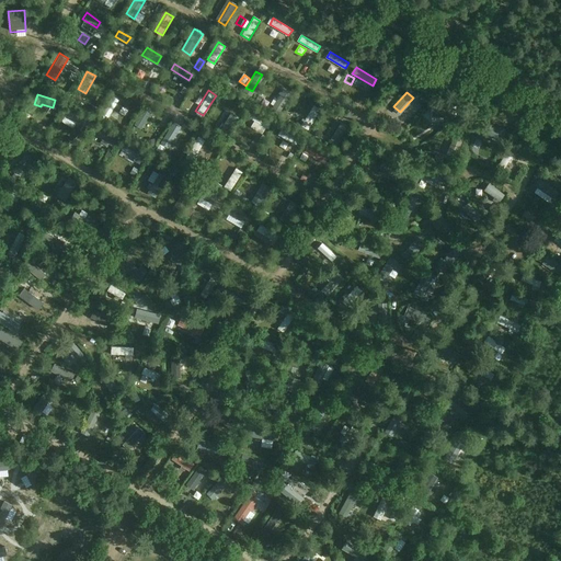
[(111,94),(100,113),(109,117),(119,100),(111,94)]
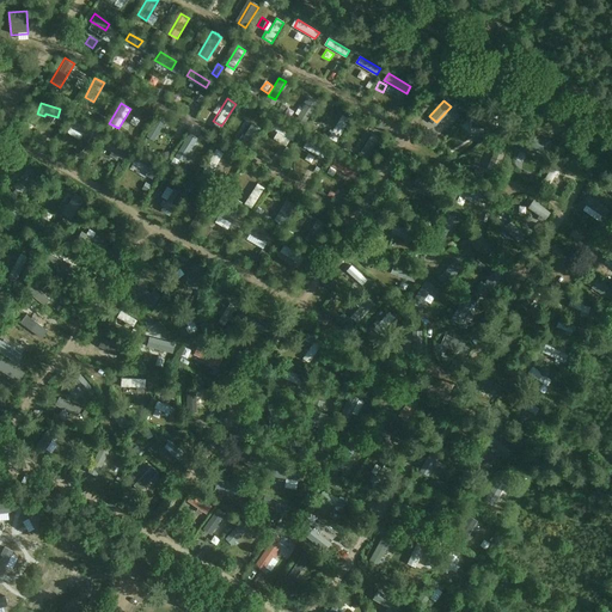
[(330,130),(338,135),(349,116),(341,111),(330,130)]
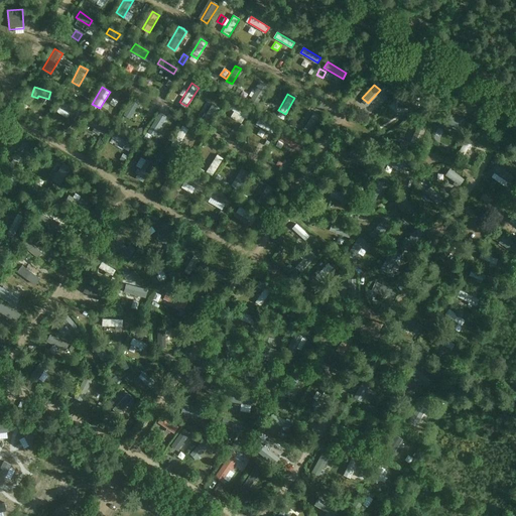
[(132,97),(122,115),(129,119),(139,101),(132,97)]
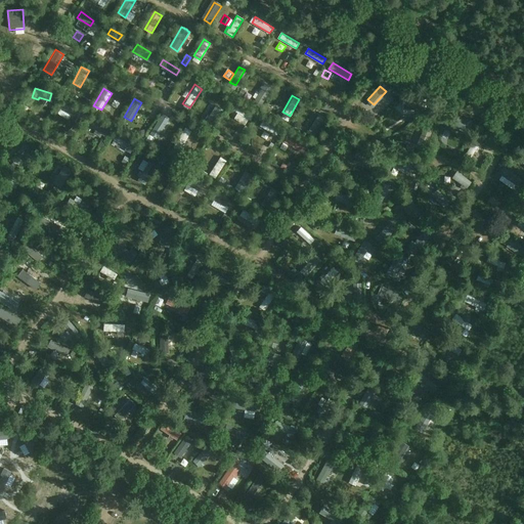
[(63,117),(66,114),(73,119),(78,112),(61,102),(56,112),(63,117)]
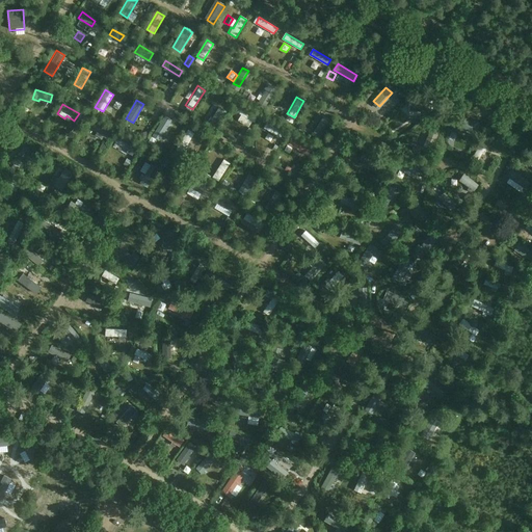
[(239,104),(236,110),(254,121),(257,114),(239,104)]
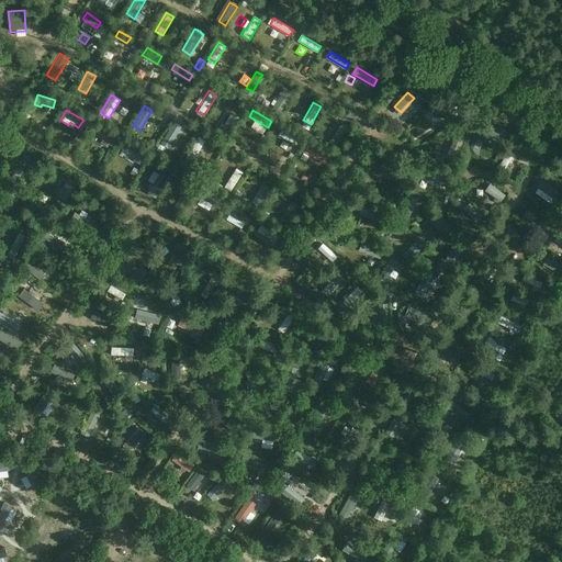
[(220,127),(227,133),(238,115),(229,111),(220,127)]
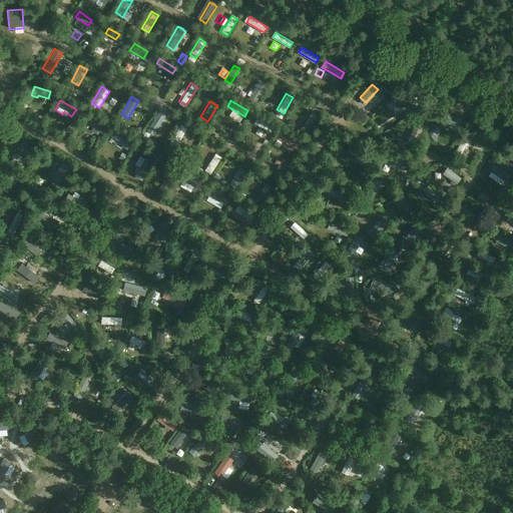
[(300,126),(307,130),(318,112),(311,108),(300,126)]
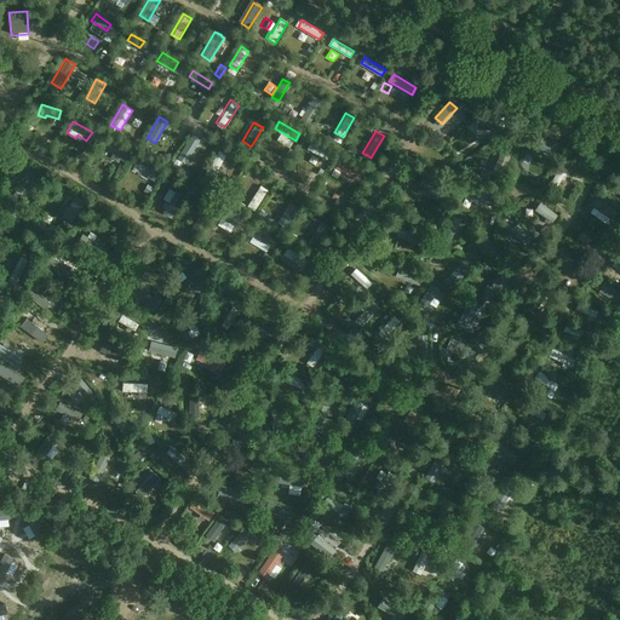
[(191,133),(177,156),(187,162),(201,139),(191,133)]
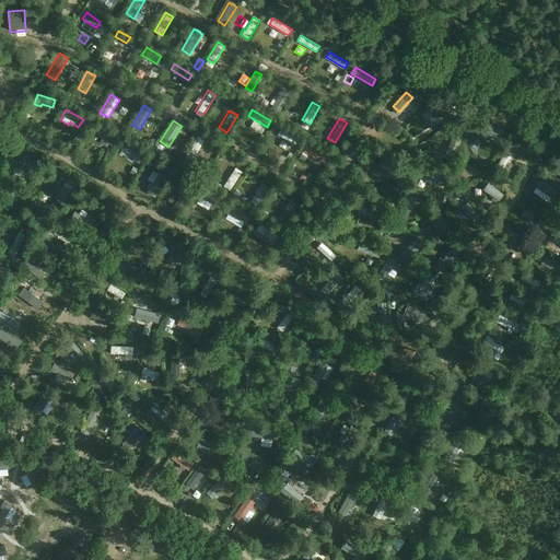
[(281,125),(276,133),(294,144),(300,137),(281,125)]
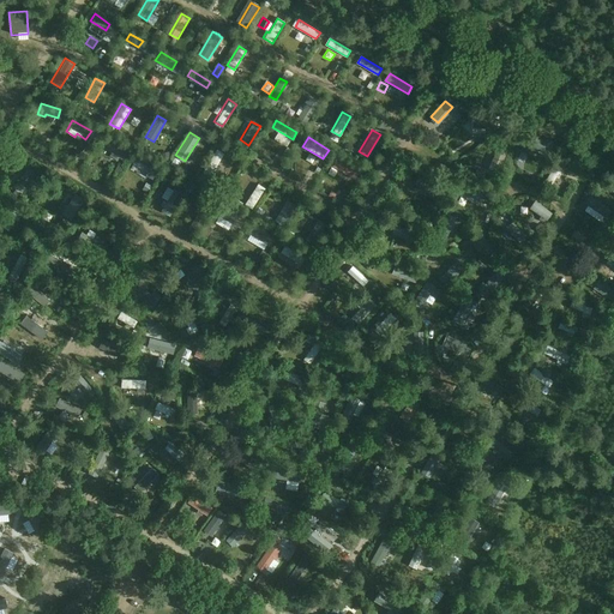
[(354,146),(348,142),(343,148),(350,152),(354,146)]
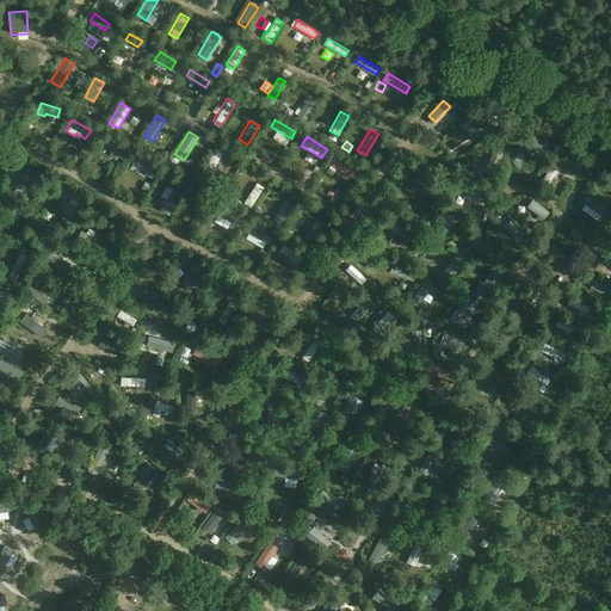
[(224,152),(215,147),(204,168),(214,173),(224,152)]
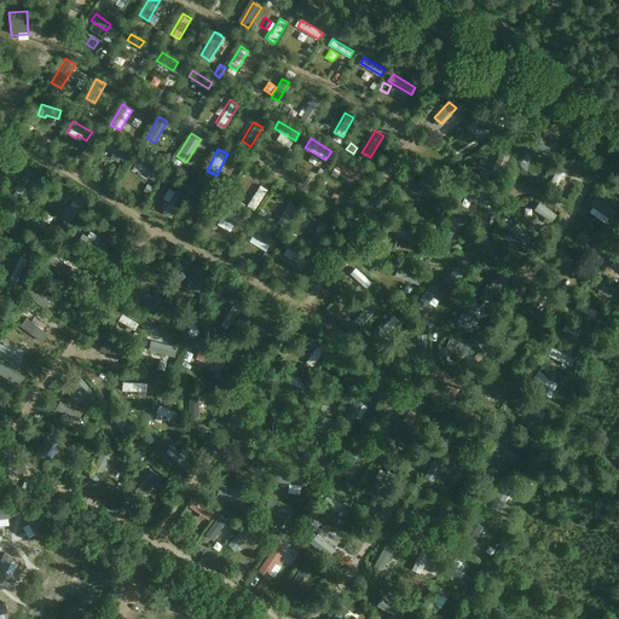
[(339,156),(334,166),(356,179),(362,169),(339,156)]
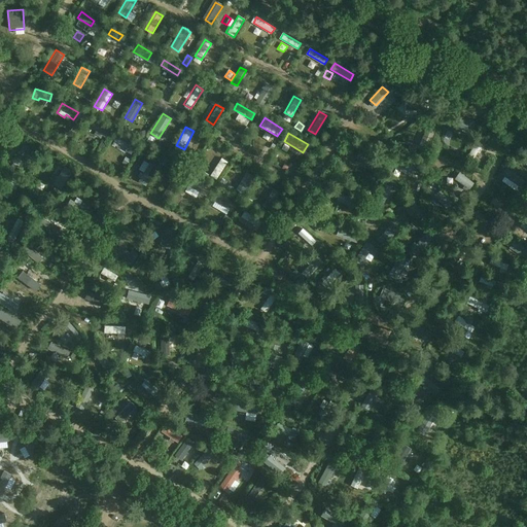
[(134,151),(137,144),(115,135),(112,143),(134,151)]
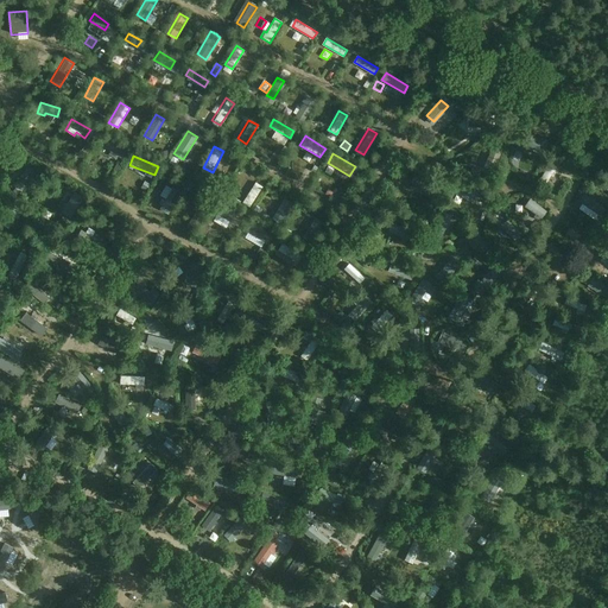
[(548,181),(556,166),(549,162),(539,176),(548,181)]
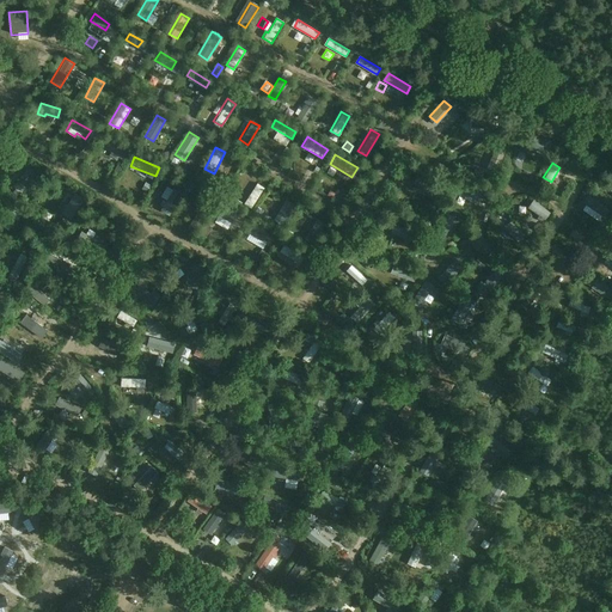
[(416,171),(412,181),(434,189),(438,179),(416,171)]
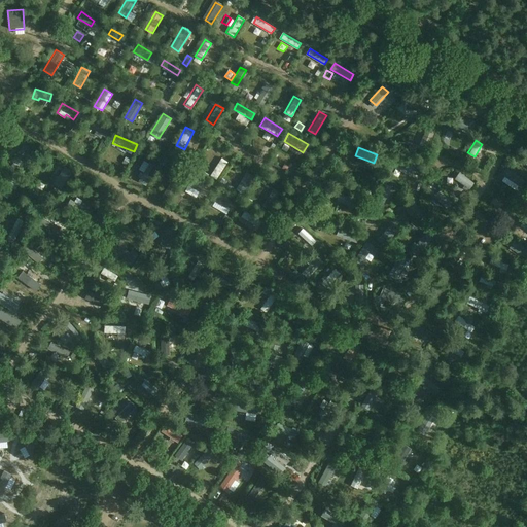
[(406,154),(400,165),(419,174),(424,164),(406,154)]
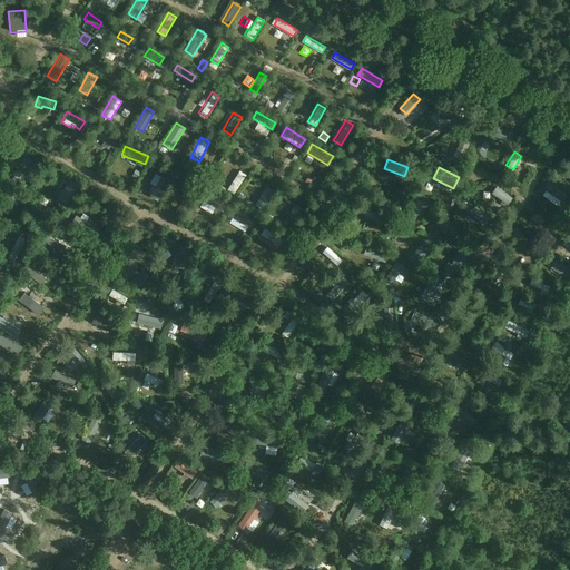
[(226,187),(234,193),(246,174),(238,168),(226,187)]
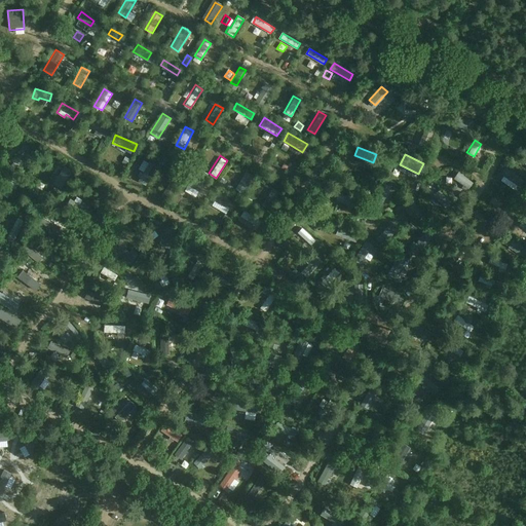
[(126,166),(130,160),(125,157),(122,163),(126,166)]
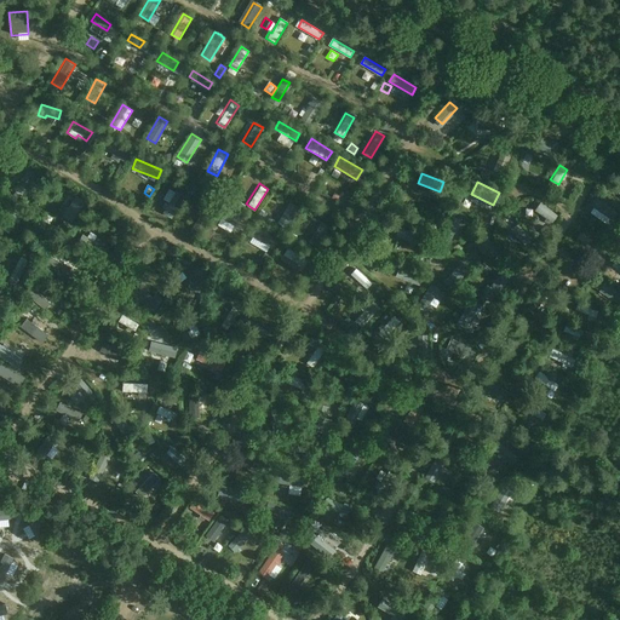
[(170,217),(185,197),(177,190),(161,211),(170,217)]
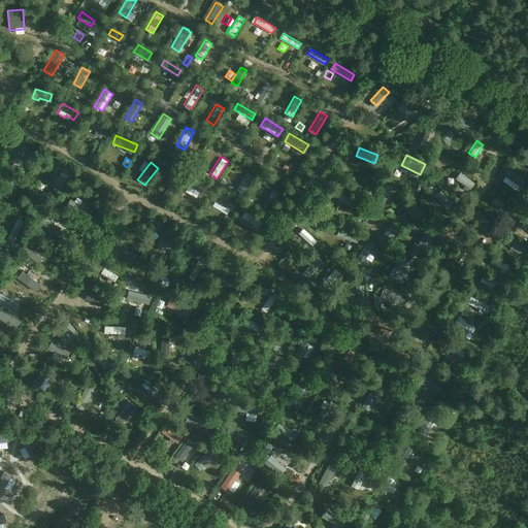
[(523,179),(510,168),(505,173),(519,185),(523,179)]
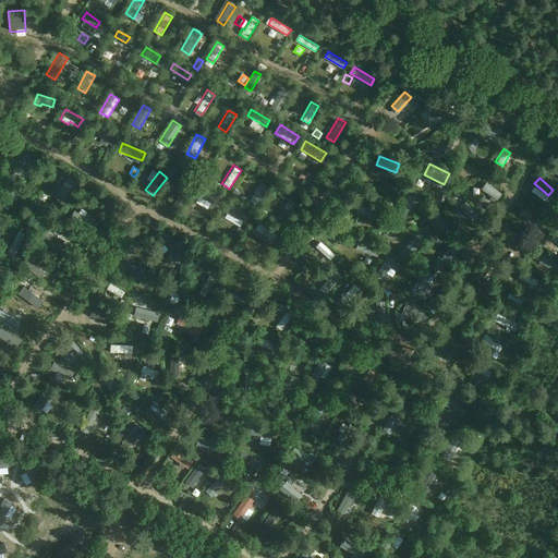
[(268,184),(261,180),(251,197),(257,201),(268,184)]
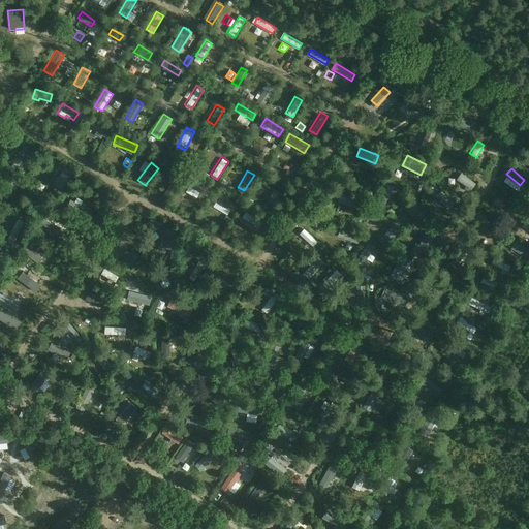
[(211,189),(190,177),(186,185),(207,196),(211,189)]
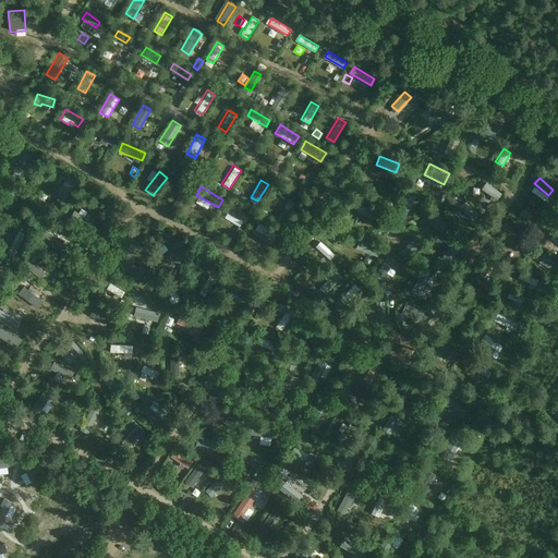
[(181,189),(171,203),(179,207),(187,193),(181,189)]
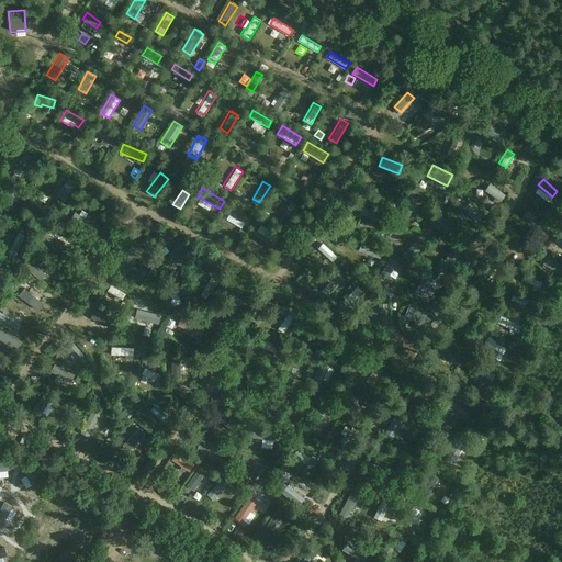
[(446,192),(440,201),(447,204),(451,195),(446,192)]
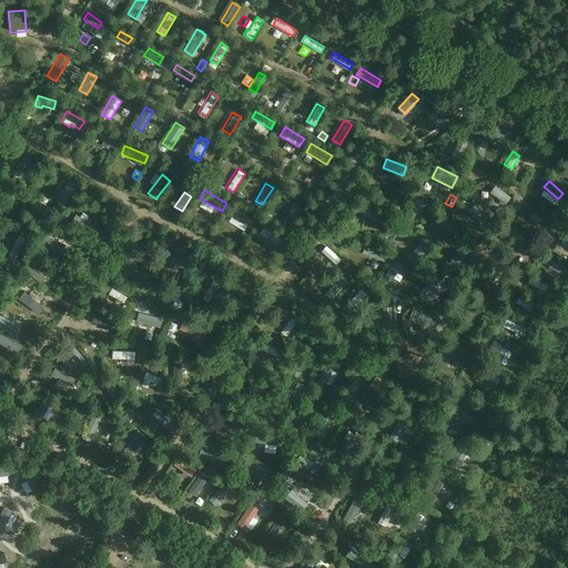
[(404,217),(413,221),(422,200),(413,196),(404,217)]
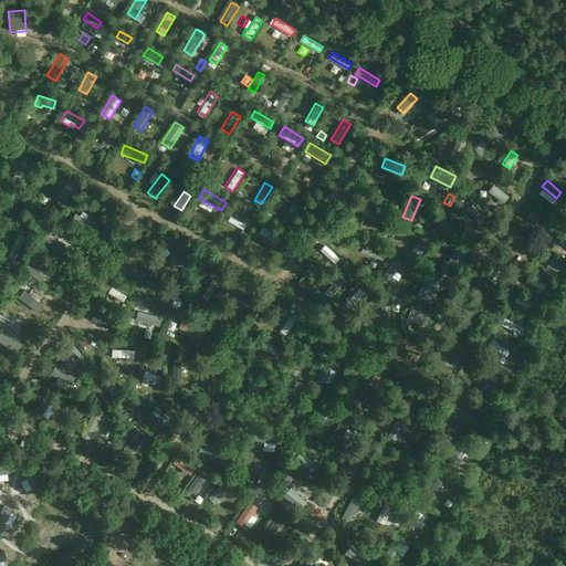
[(470,218),(478,215),(470,200),(463,203),(470,218)]
